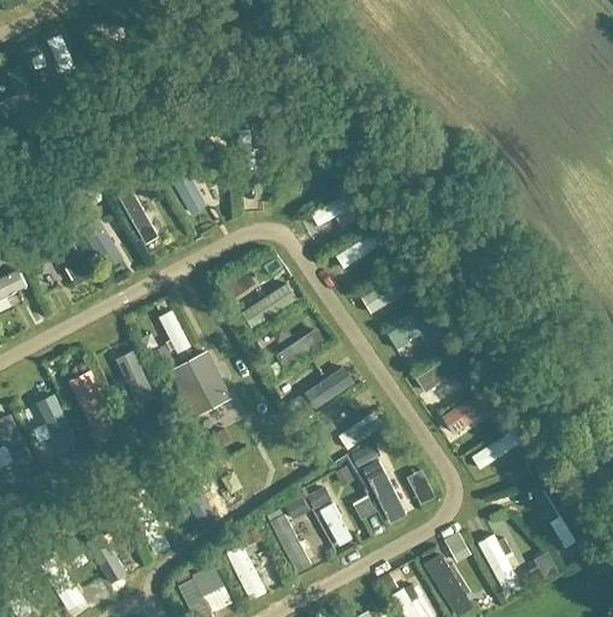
[(10,0),(17,18),(31,12),(27,0),(10,0)]
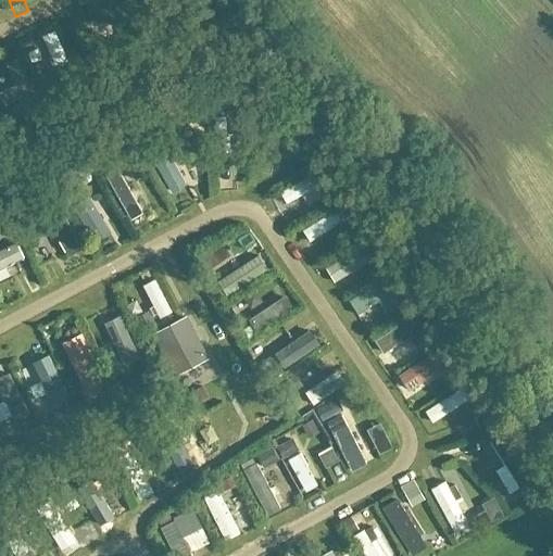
[(30,95),(14,60),(3,65),(12,87),(0,92),(0,105),(1,108),(30,95)]
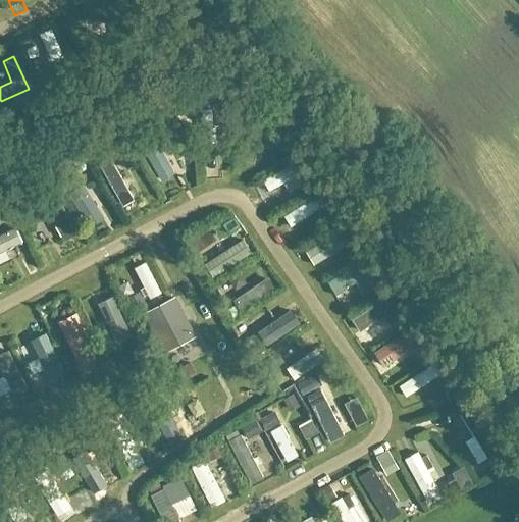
[(203,111),(209,147),(217,146),(211,110),(203,111)]
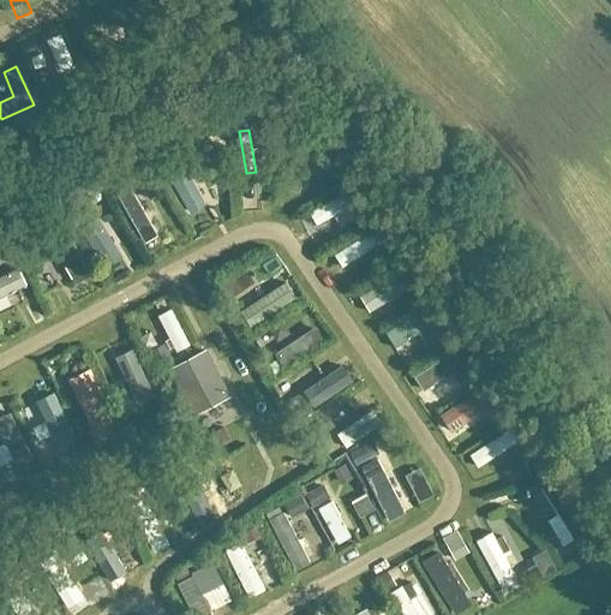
[(193,219),(211,209),(185,161),(167,171),(193,219)]
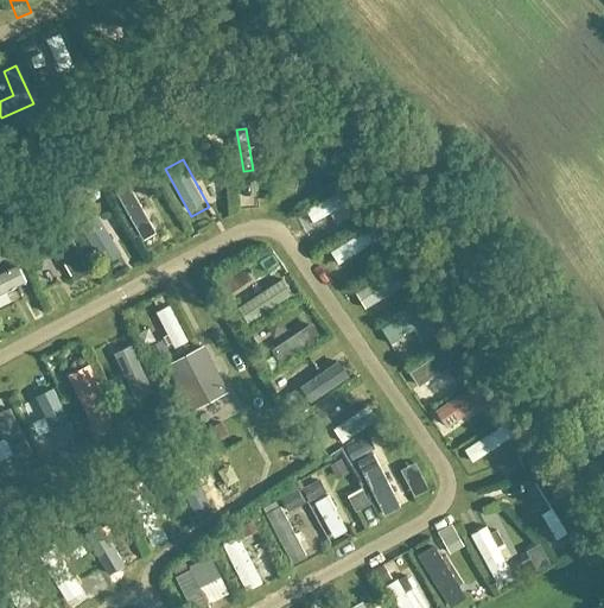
[(315,226),(349,210),(342,194),(307,208),(315,226)]
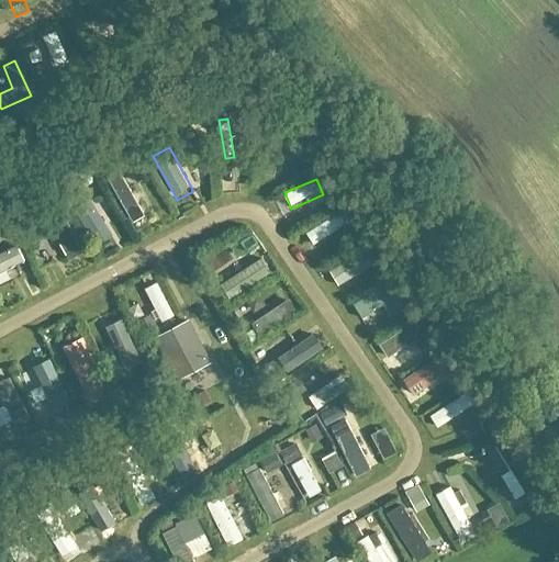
[(316,249),(348,229),(339,215),(308,235),(316,249)]
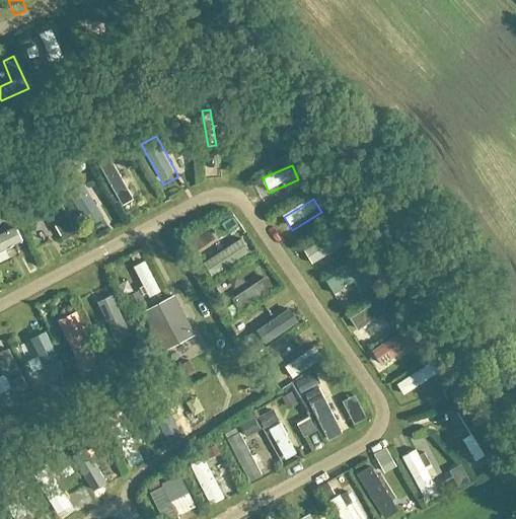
[(333,232),(304,253),(313,266),(342,243),(333,232)]
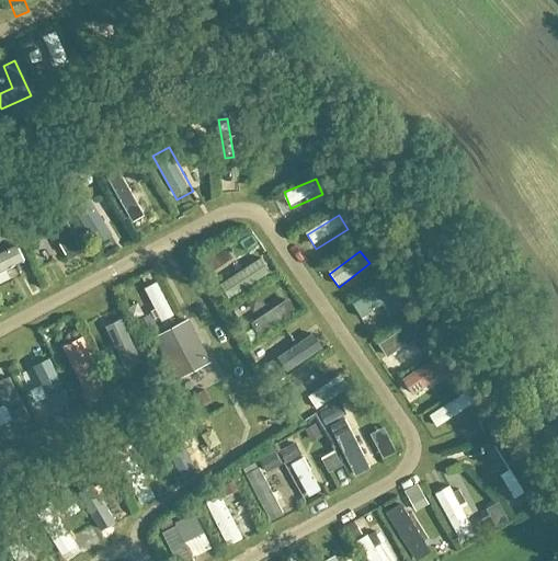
[(261,258),(223,282),(231,296),(271,272),(261,258)]
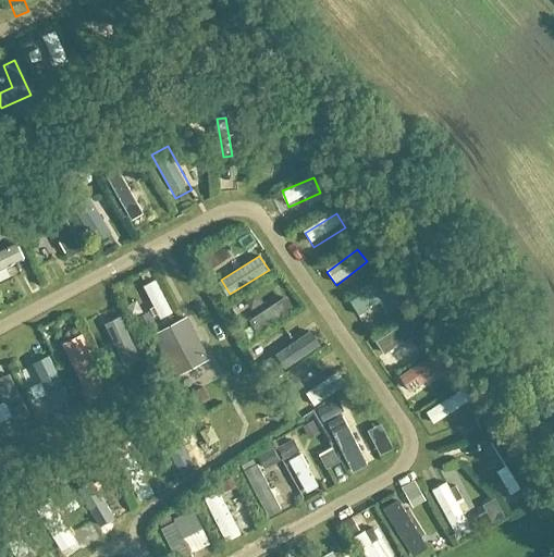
[(158,281),(144,286),(159,323),(173,317),(158,281)]
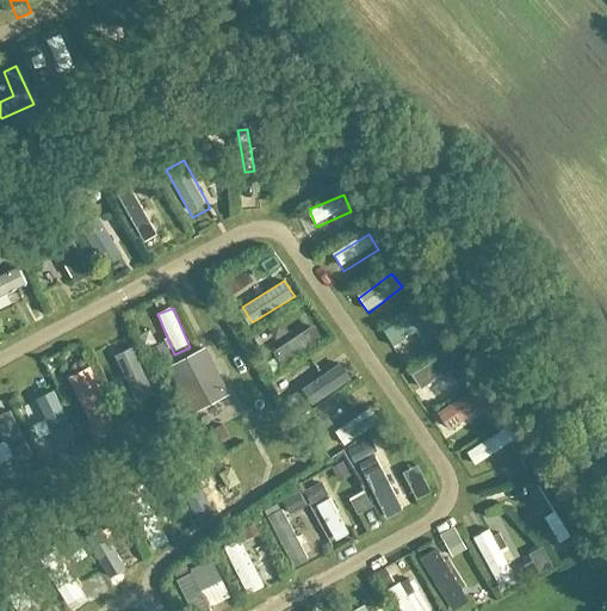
[(384,328),(397,355),(415,345),(414,341),(432,333),(421,310),(384,328)]
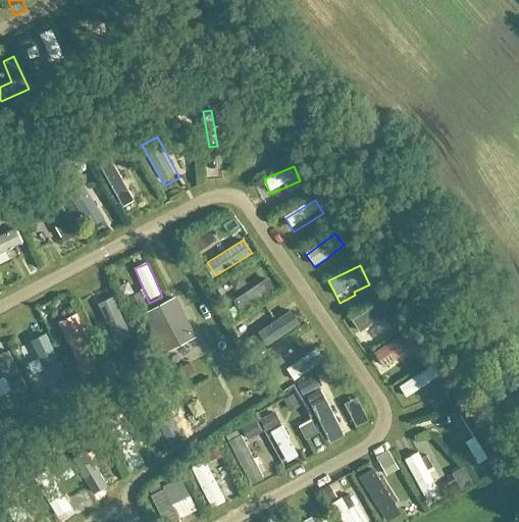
[(232,298),(241,311),(275,289),(268,276),(232,298)]
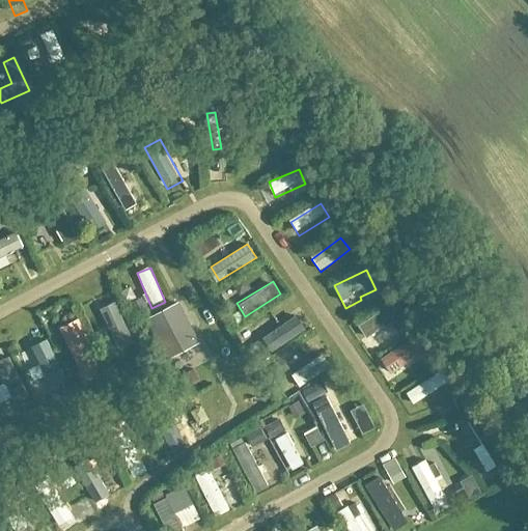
[(89,296),(116,334),(130,325),(103,285),(89,296)]
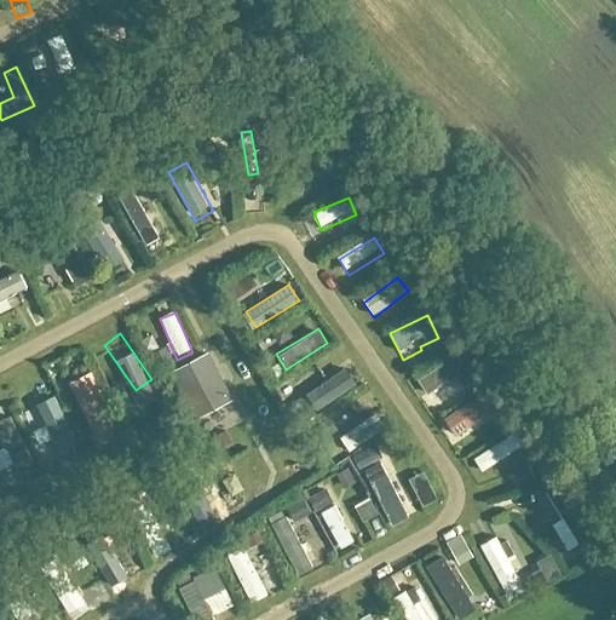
[(489,378),(468,346),(414,383),(424,396),(452,378),(459,389),(471,380),(475,388),(489,378)]
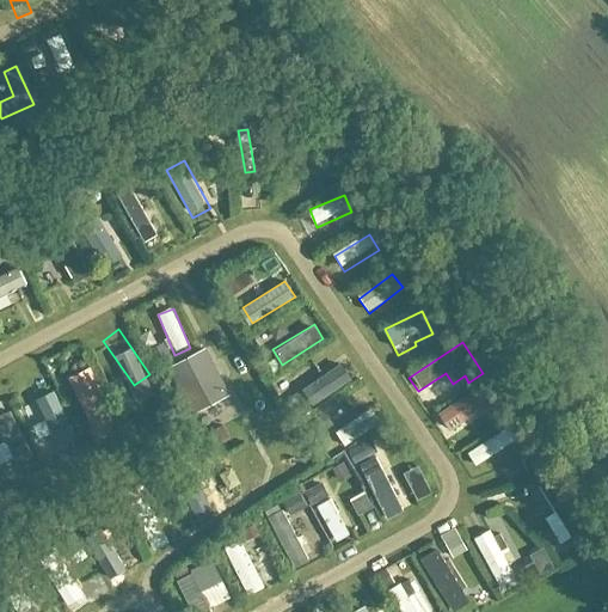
[(225,397),(200,350),(166,368),(191,415),(225,397)]
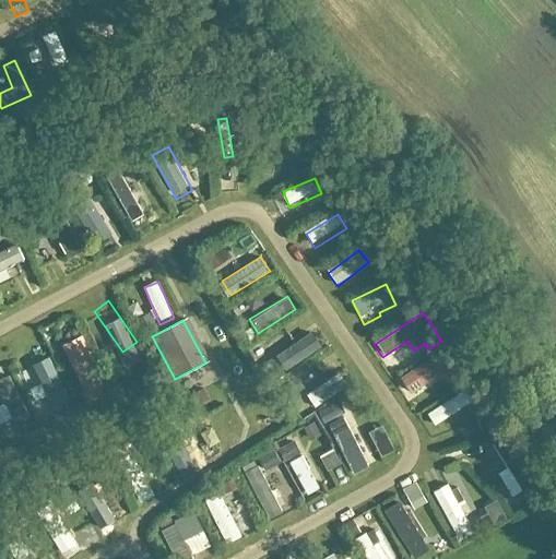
[(69,364),(91,354),(81,333),(60,343),(69,364)]
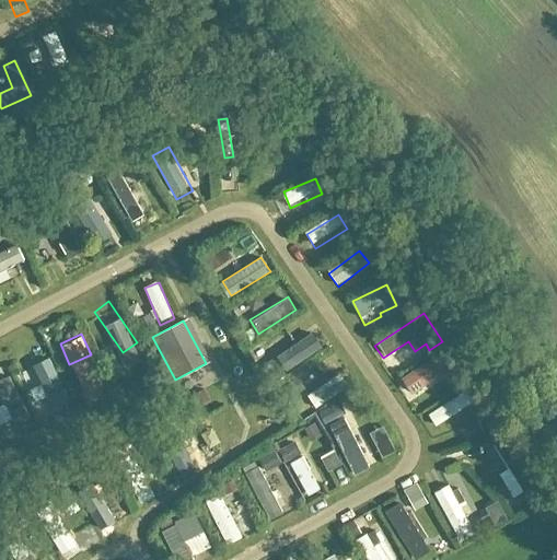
[(437,352),(398,381),(413,400),(451,372),(437,352)]
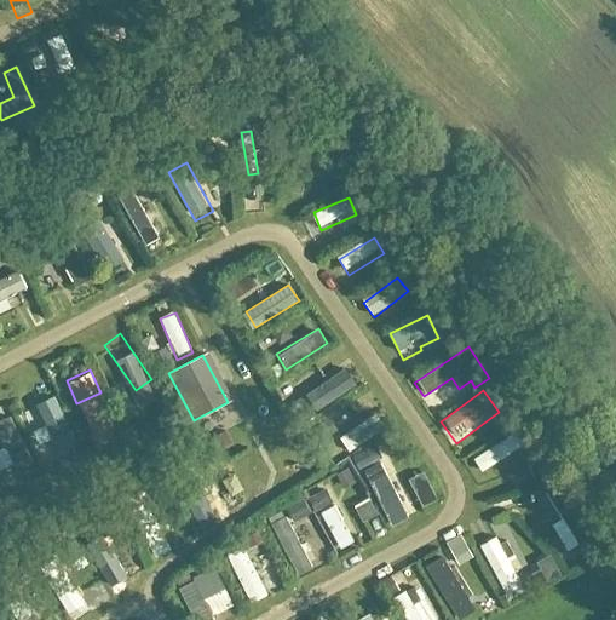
[(55,396),(41,400),(49,422),(62,418),(55,396)]
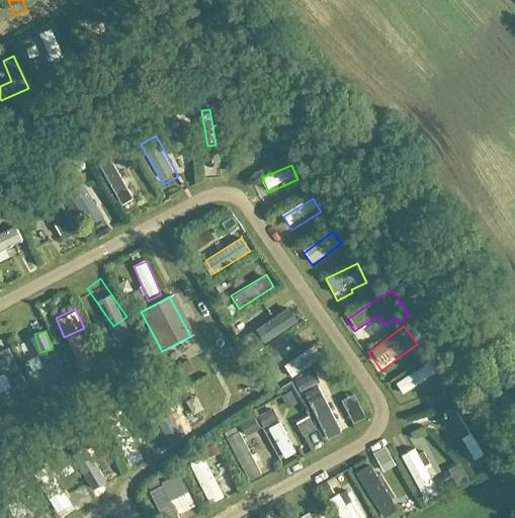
[(285,365),(293,379),(319,364),(311,350),(285,365)]
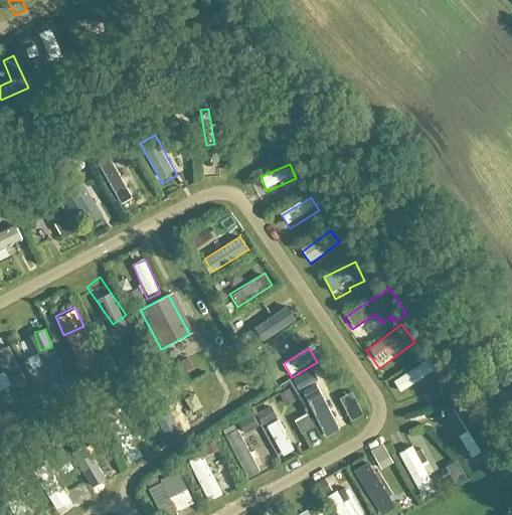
[(400,395),(438,376),(430,360),(392,379),(400,395)]
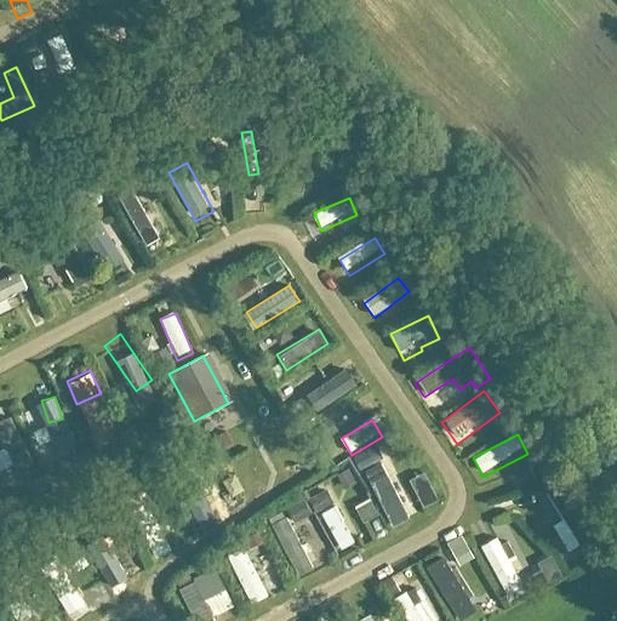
[(0,465),(10,463),(7,446),(0,448),(0,465)]
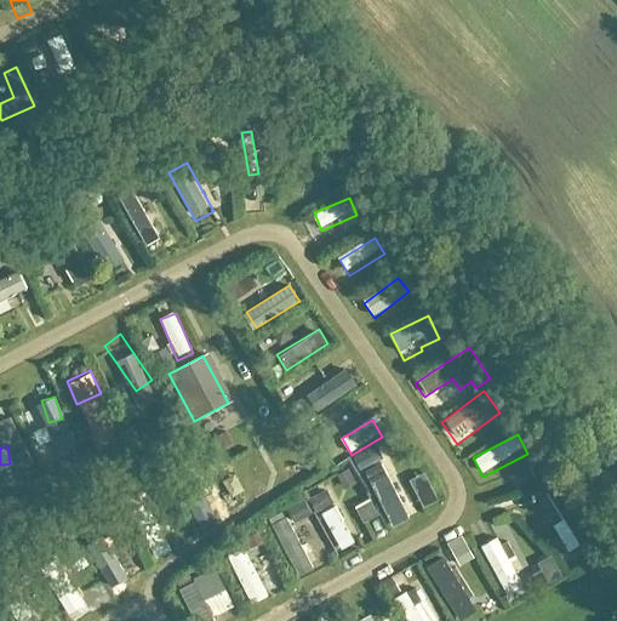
[(394,531),(413,522),(382,459),(363,468),(394,531)]
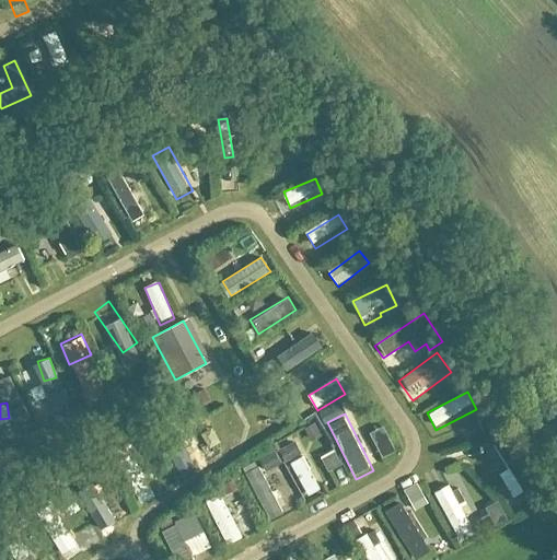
[(177,436),(164,442),(180,473),(193,466),(177,436)]
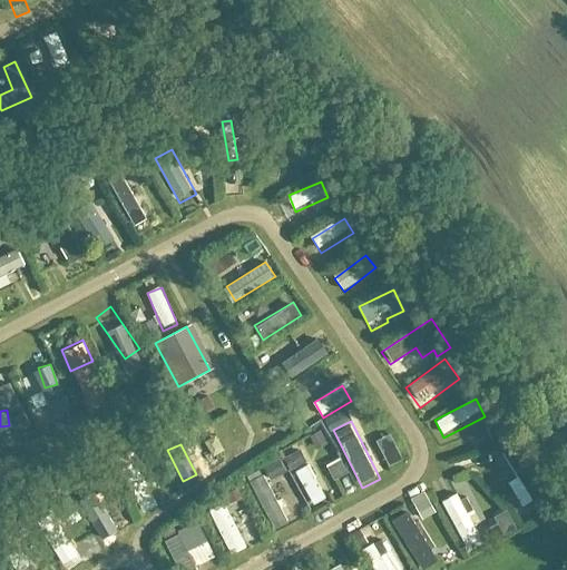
[(142,514),(156,508),(136,461),(121,467),(142,514)]
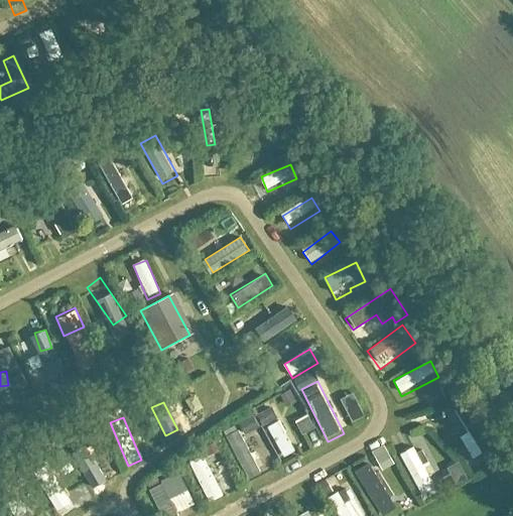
[(282,460),(294,455),(280,419),(268,423),(282,460)]
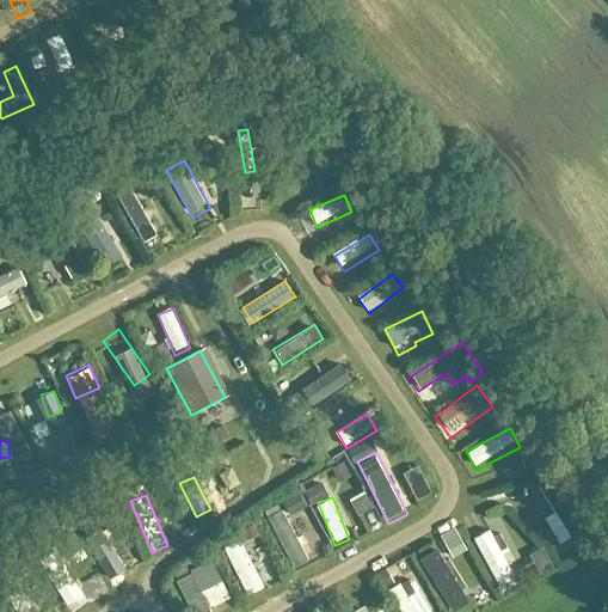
[(308,561),(292,512),(271,519),(288,568),(308,561)]
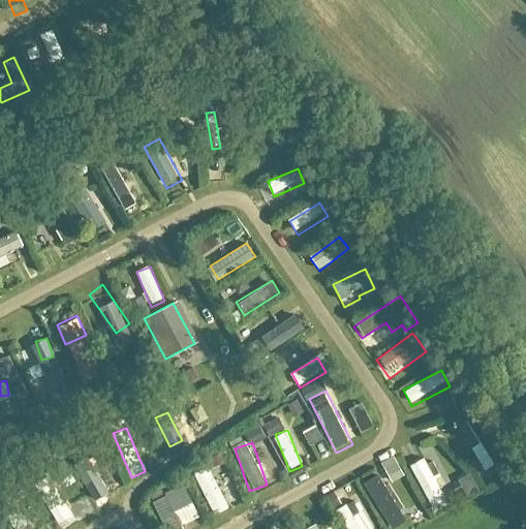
[(426,457),(410,465),(433,510),(449,503),(426,457)]
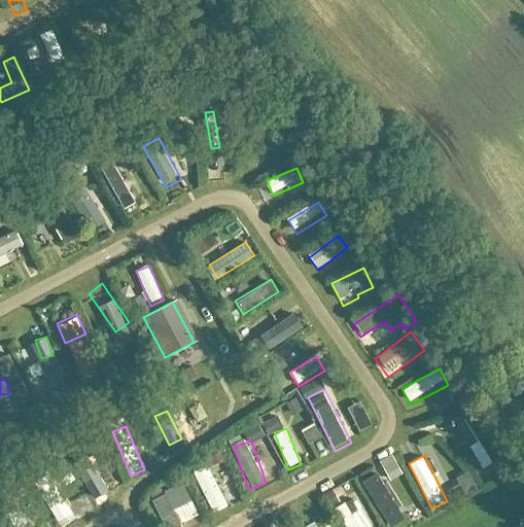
[(194,470),(214,514),(228,507),(206,464),(194,470)]
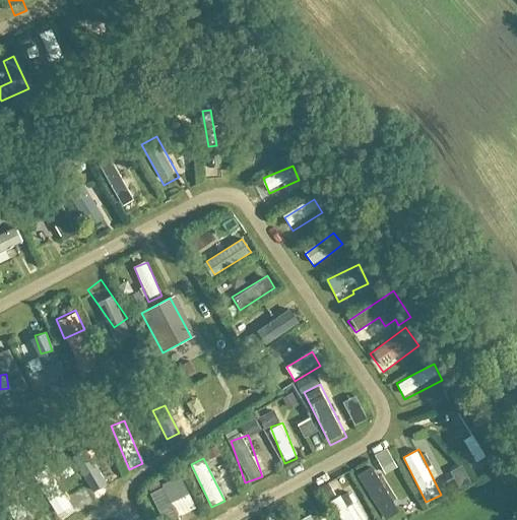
[(382,519),(399,512),(376,464),(359,471),(382,519)]
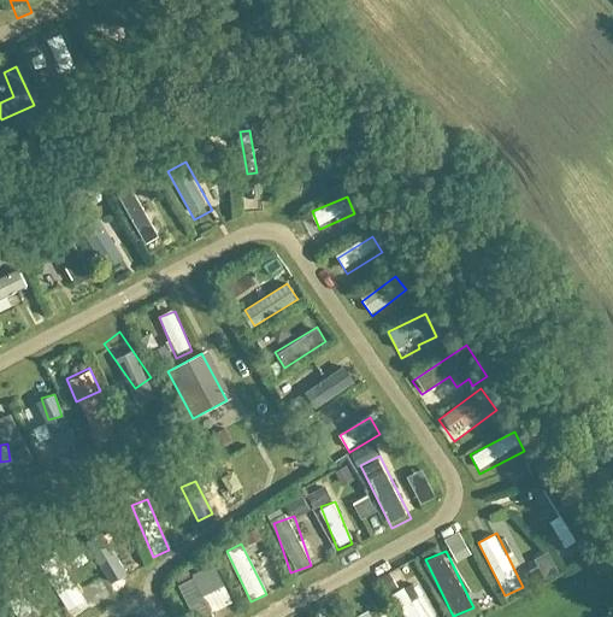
[(49,564),(71,609),(87,601),(65,556),(49,564)]
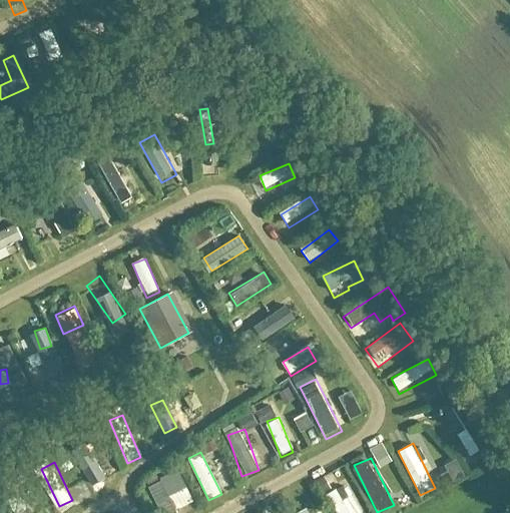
[(175,485),(185,479),(177,466),(166,473),(175,485)]
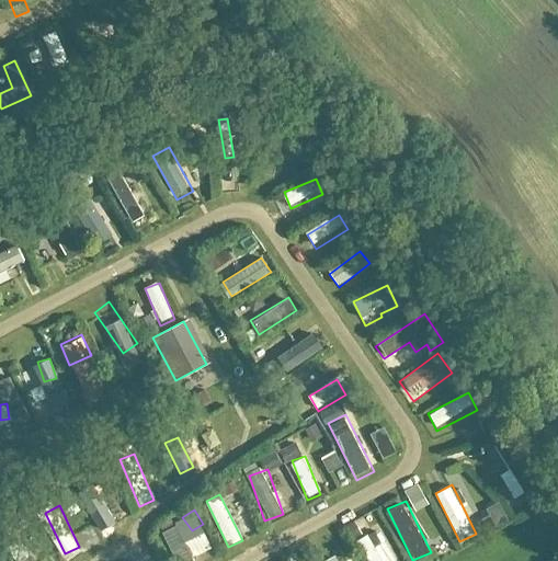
[(382,560),(368,534),(357,539),(367,560),(382,560)]
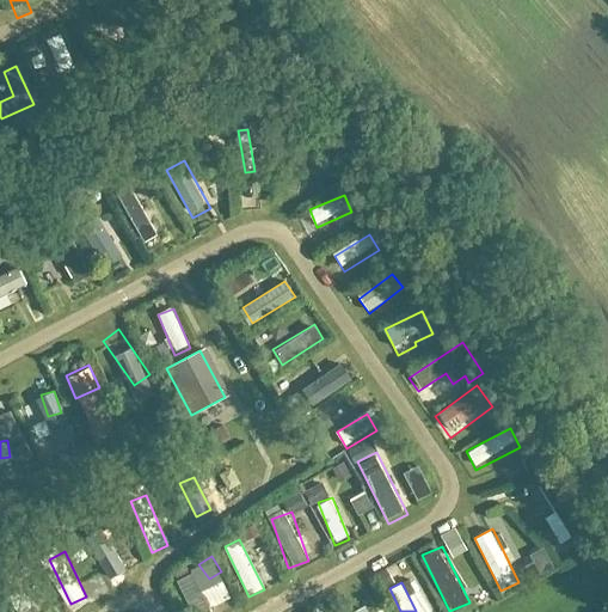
[(32,611),(23,587),(10,593),(18,611),(32,611)]
